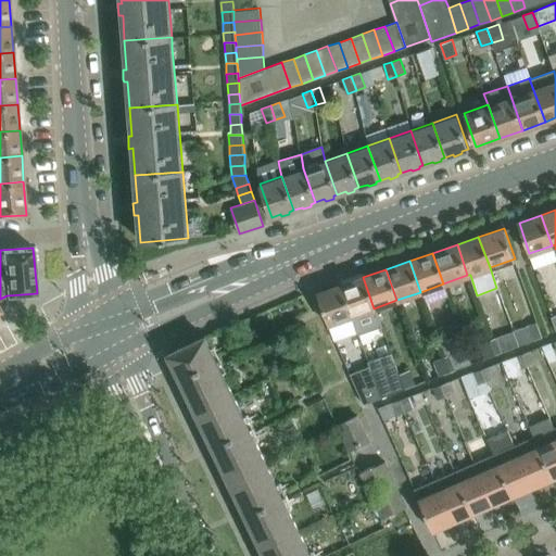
[(363,277),(340,285),(357,333),(380,325),(374,308),(363,277)]
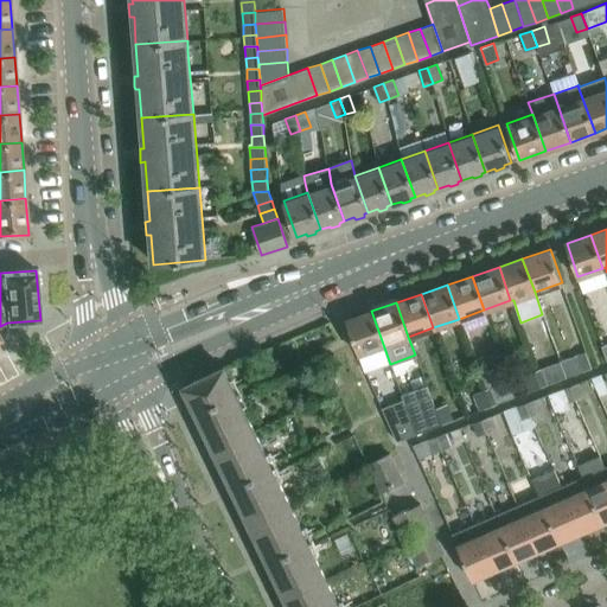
[(371,311),(347,320),(365,372),(390,364),(371,311)]
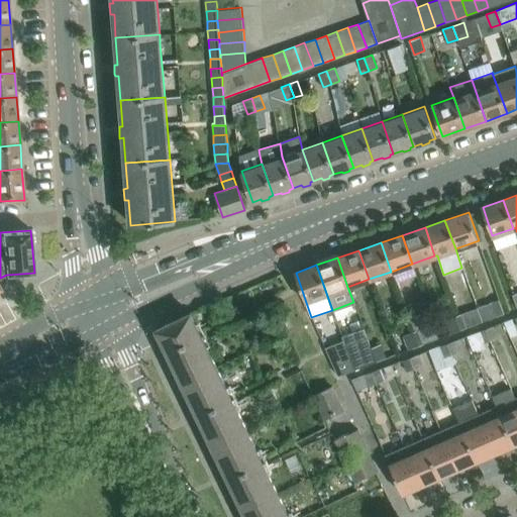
[(504,313),(500,299),(478,307),(483,321),(504,313)]
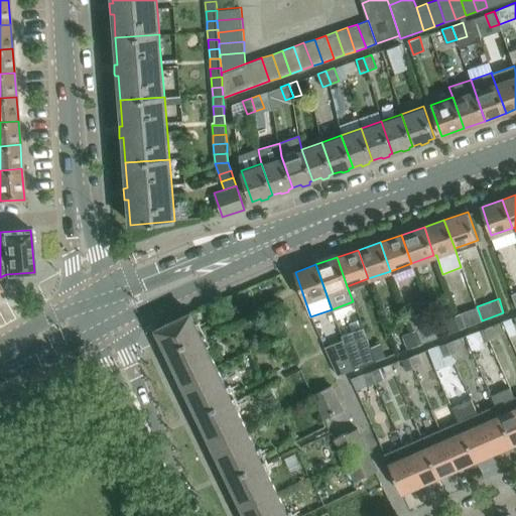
[(482,320),(477,306),(466,310),(455,314),(460,329),(482,320)]
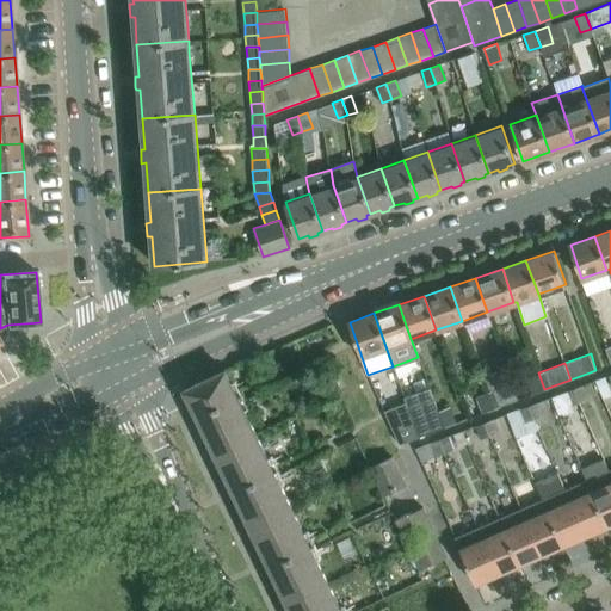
[(517,400),(505,366),(481,375),(487,392),(493,408),(517,400)]
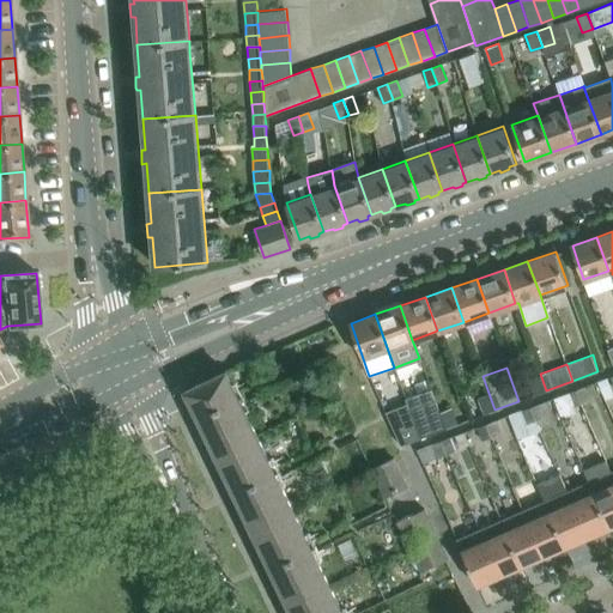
[(261,442),(226,369),(184,389),(219,462),(261,442)]
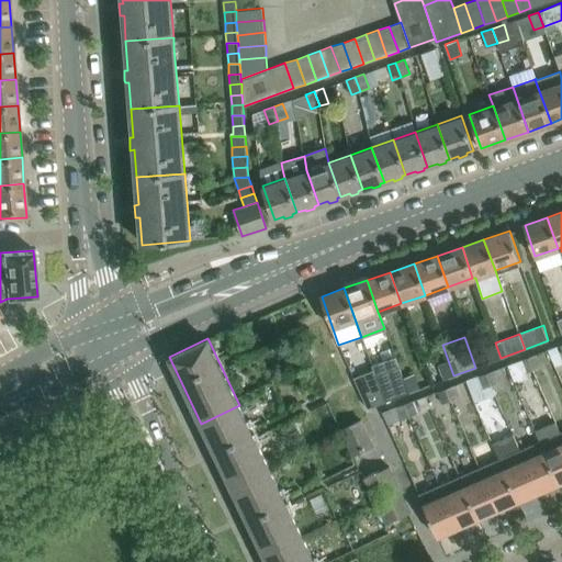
[(316,355),(311,343),(302,346),(307,359),(316,355)]
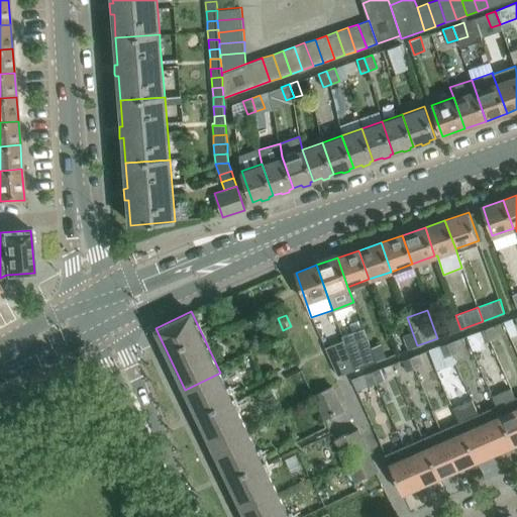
[(460,329),(455,315),(445,319),(450,333),(460,329)]
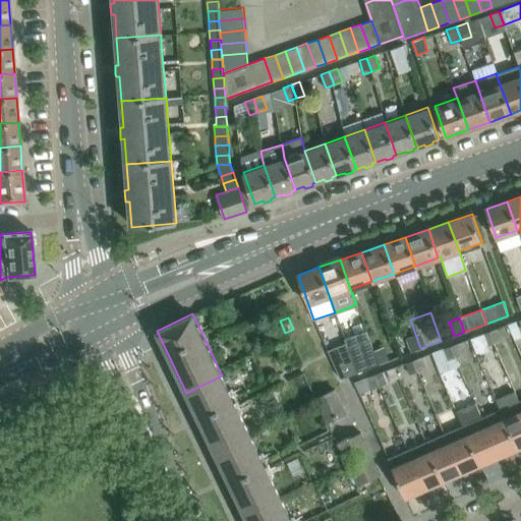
[(520,337),(520,334),(516,321),(507,325),(511,334),(512,334),(514,340),(520,337)]
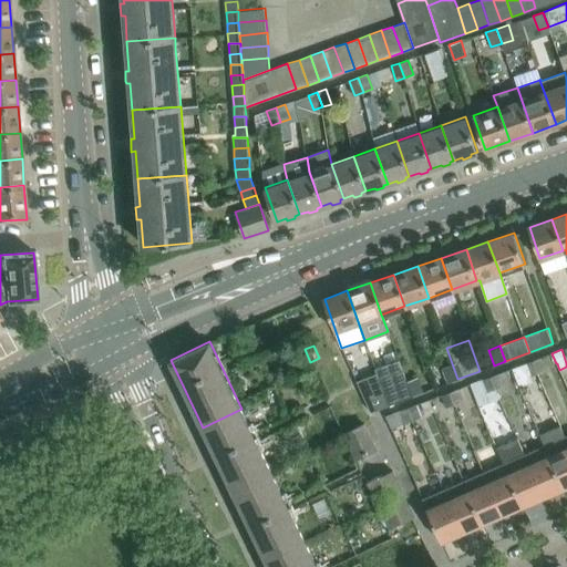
[(545,370),(540,357),(531,361),(536,373),(545,370)]
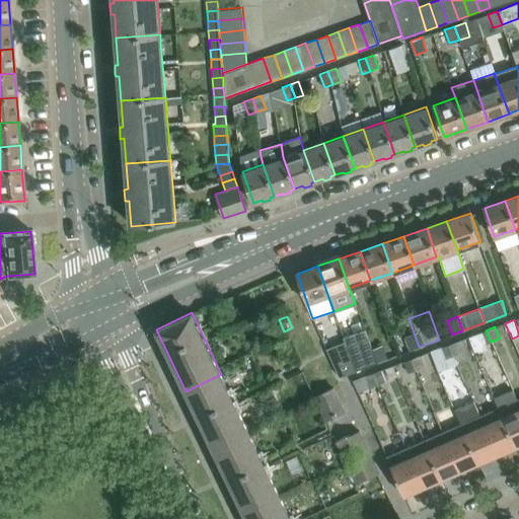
[(491,342),(486,330),(479,332),(485,344),(491,342)]
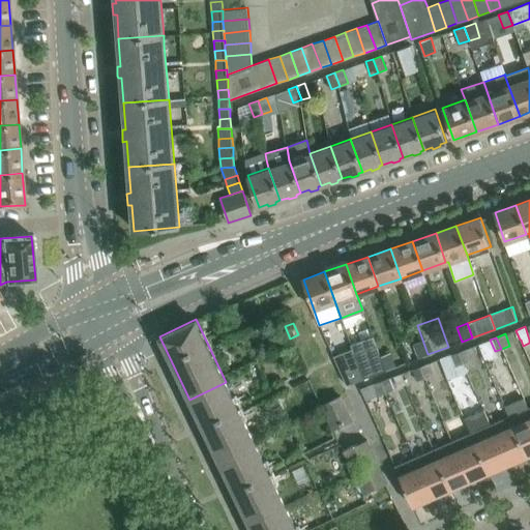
[(428,354),(422,340),(414,344),(419,358),(428,354)]
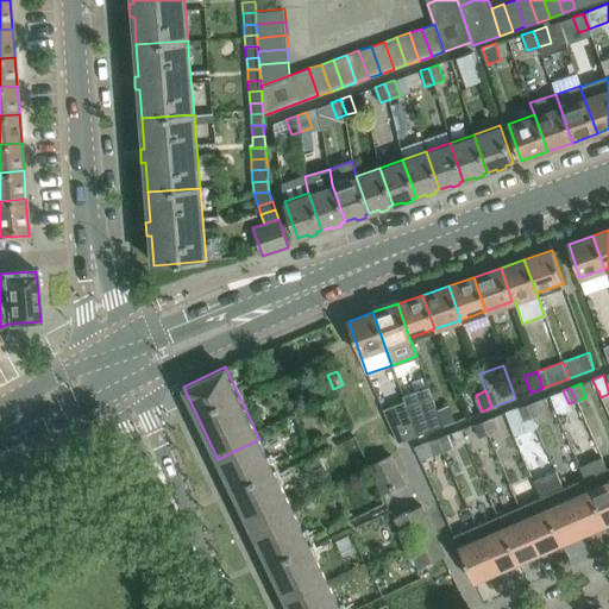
[(429,431),(441,426),(435,410),(431,396),(406,406),(416,435),(429,431)]
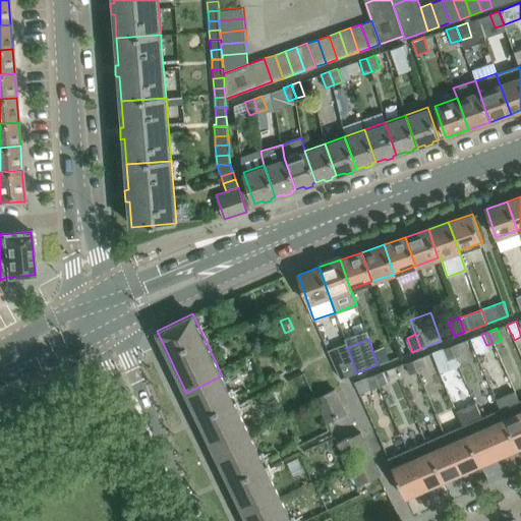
[(463,354),(459,342),(449,346),(454,357),(463,354)]
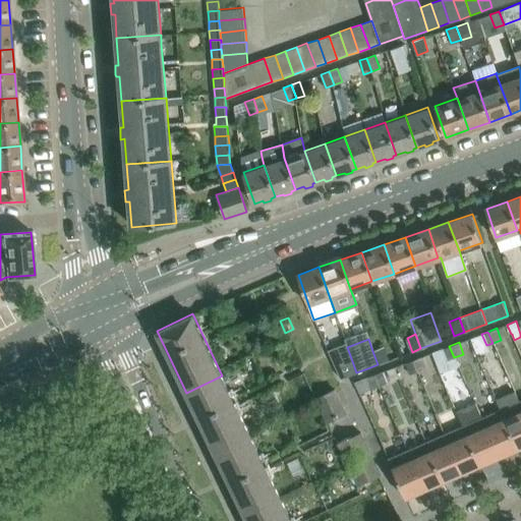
[(390,360),(385,346),(372,351),(378,364),(390,360)]
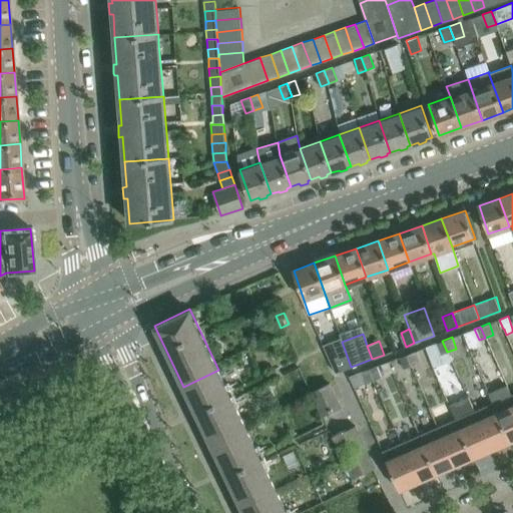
[(429,359),(447,352),(442,341),(424,348),(429,359)]
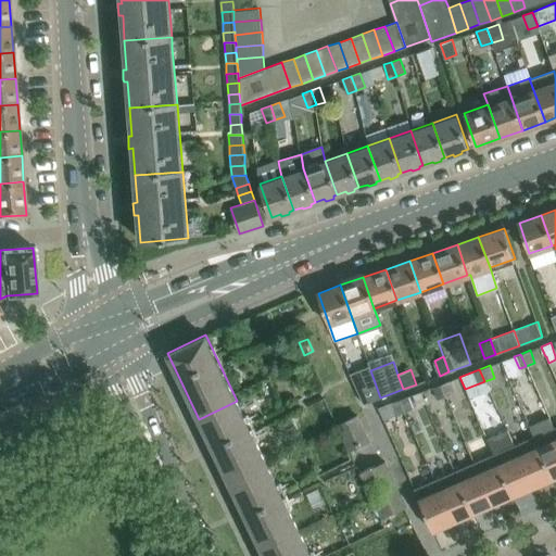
[(465,389),(459,377),(453,379),(453,380),(459,396),(467,394),(465,389)]
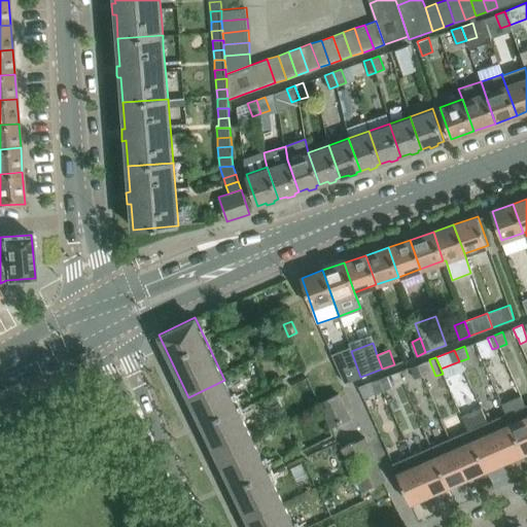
[(430,373),(426,361),(426,360),(416,364),(421,376),(430,373)]
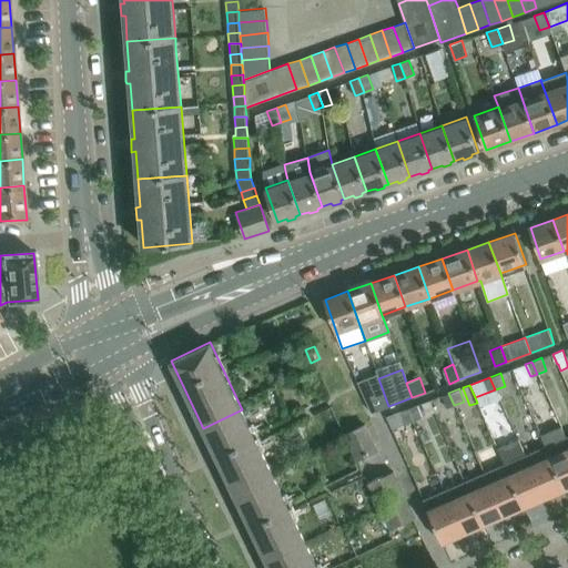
[(386,407),(379,392),(369,396),(375,412),(386,407)]
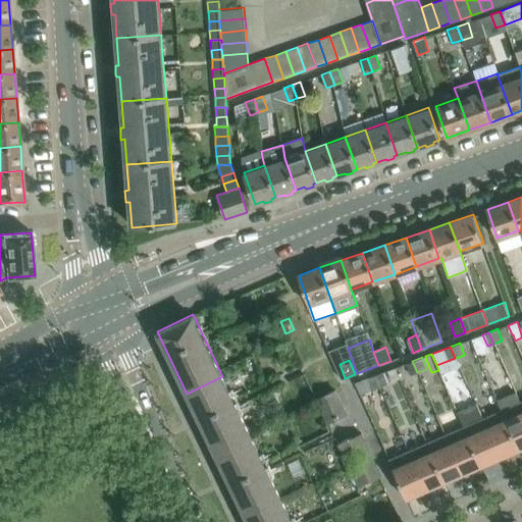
[(417,372),(412,361),(407,363),(410,374),(417,372)]
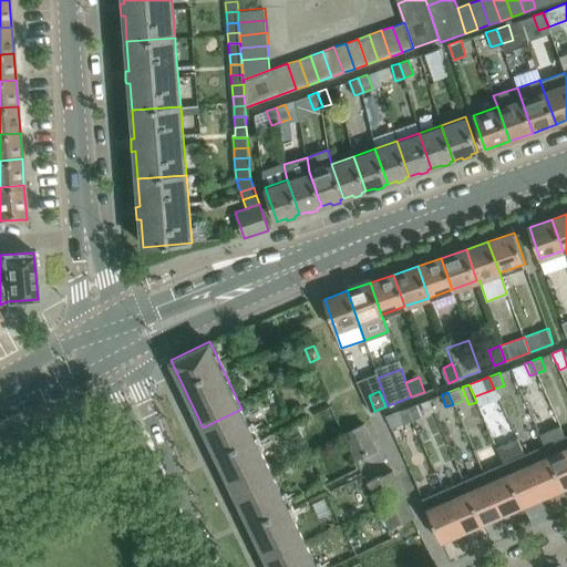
[(434,413),(429,399),(405,408),(411,420),(421,416),(421,419),(434,413)]
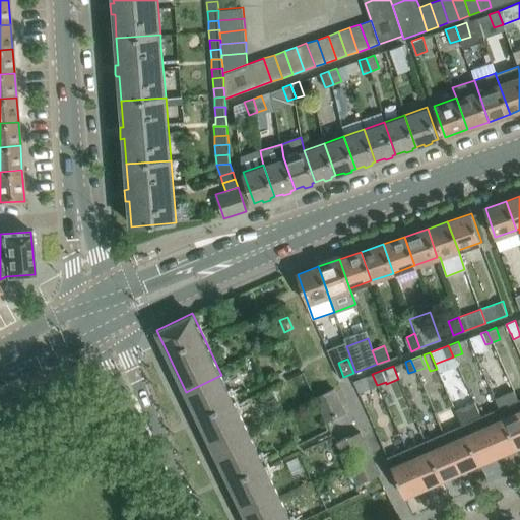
[(372,388),(377,385),(372,374),(354,381),(360,393),(372,388)]
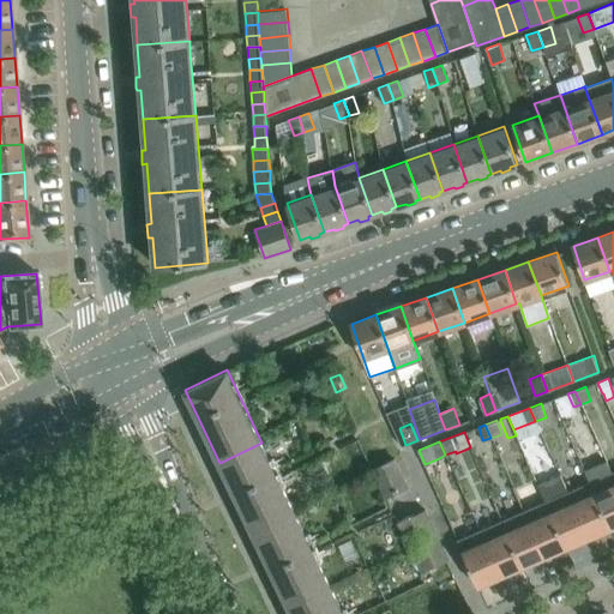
[(298,516),(262,443),(220,463),(254,536),(298,516)]
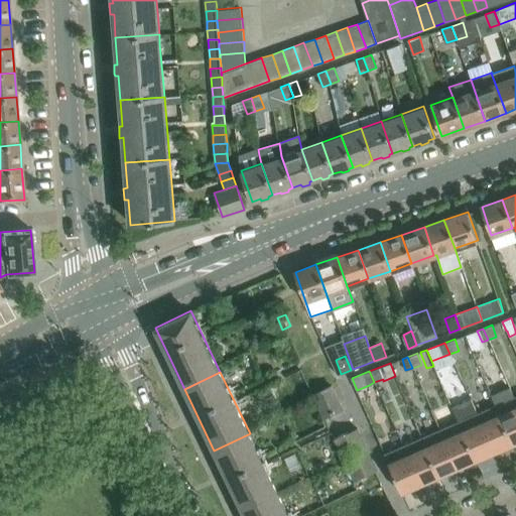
[(343,408),(332,386),(314,394),(325,416),(343,408)]
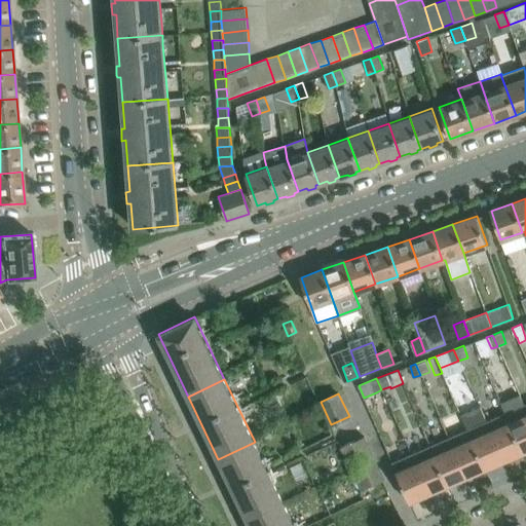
[(525,451),(525,411),(523,405),(519,396),(500,404),(504,413),(522,453),(525,451)]
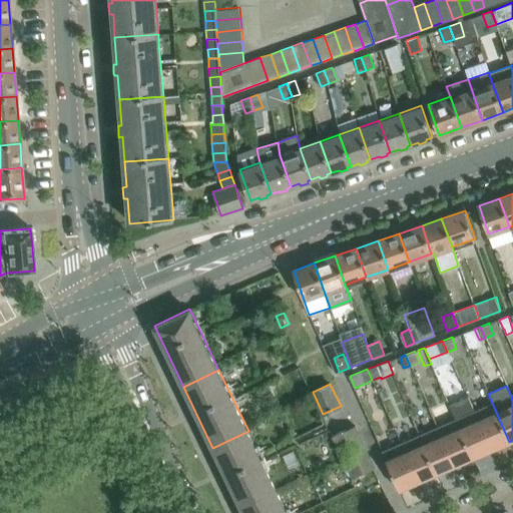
[(490,450),(473,411),(467,398),(449,406),(455,419),(473,458),(490,450)]
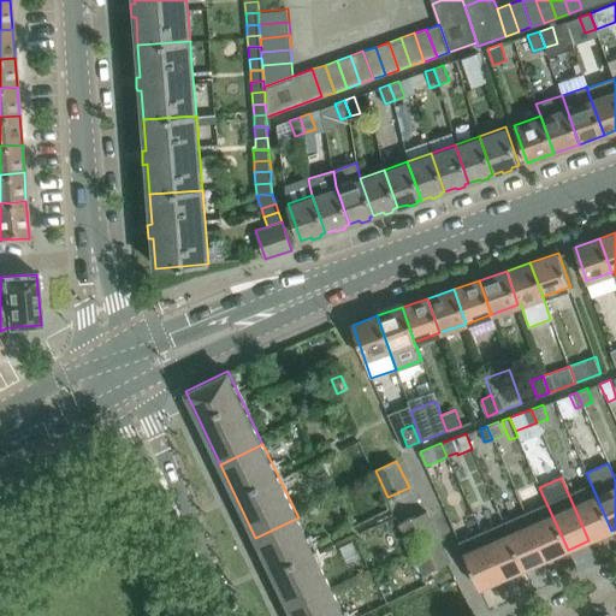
[(611,531),(591,484),(568,493),(588,540),(611,531)]
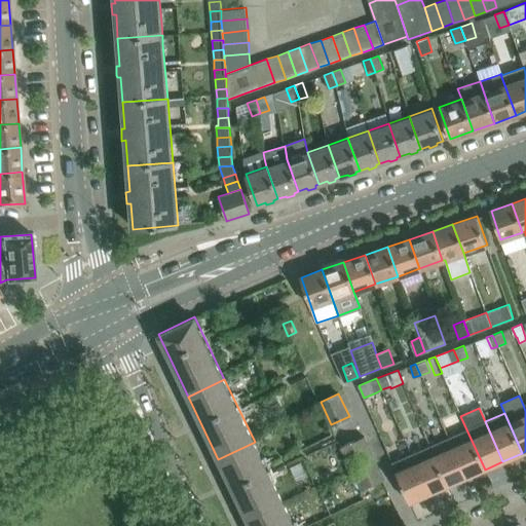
[(485,470),(466,429),(448,438),(465,478),(485,470)]
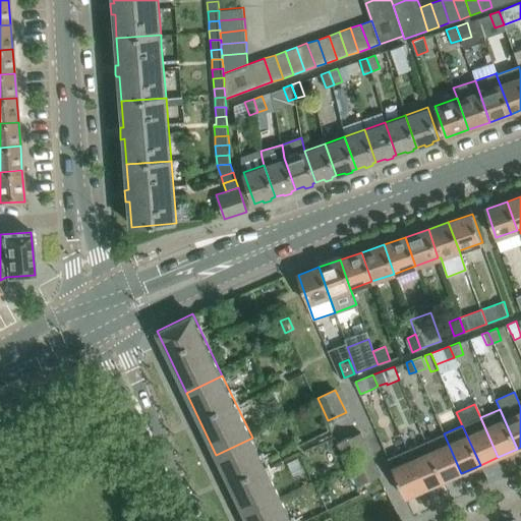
[(380,475),(360,431),(338,442),(357,485),(380,475)]
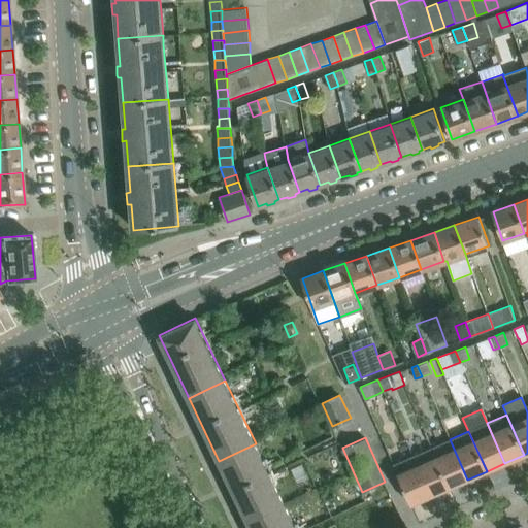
[(467,480),(450,439),(430,448),(448,489),(467,480)]
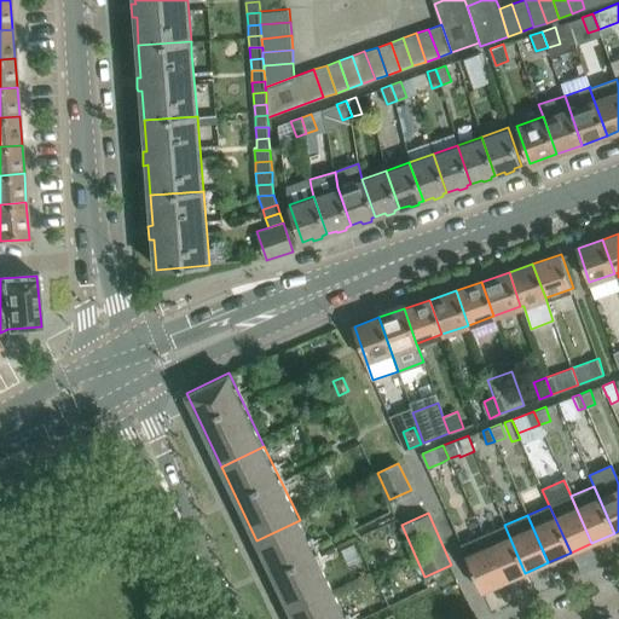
[(335,593),(300,520),(256,541),(293,614),(335,593)]
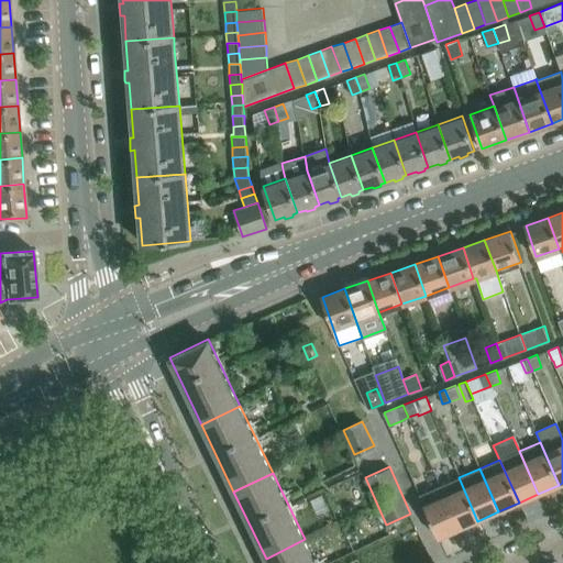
[(477,521),(459,477),(438,486),(457,530),(477,521)]
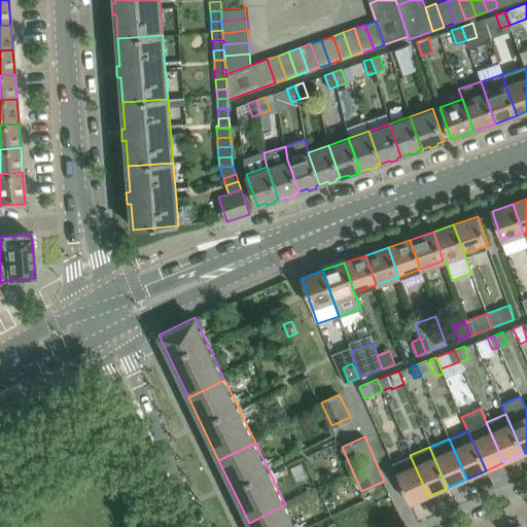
[(428,496),(410,455),(393,463),(411,503),(428,496)]
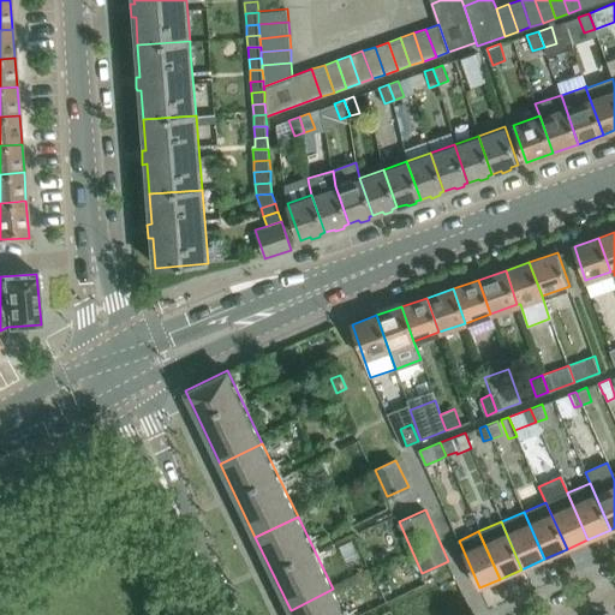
[(345,614),(333,589),(291,610),(292,614),(345,614)]
